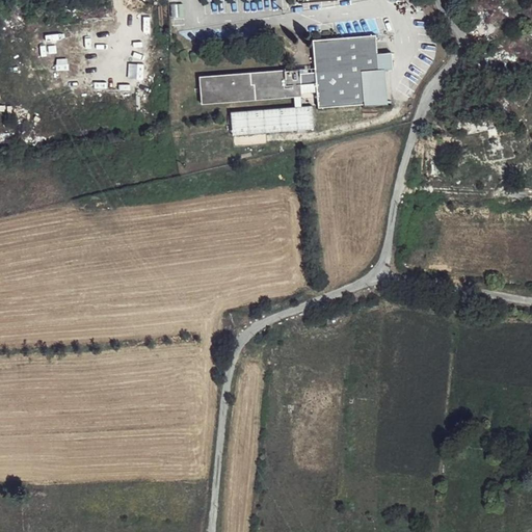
[(377,33),(313,38),(316,71),(317,83),(318,106),(369,102),(370,104),(389,103),(386,67),(393,65),(392,50),(378,50),(377,33)]
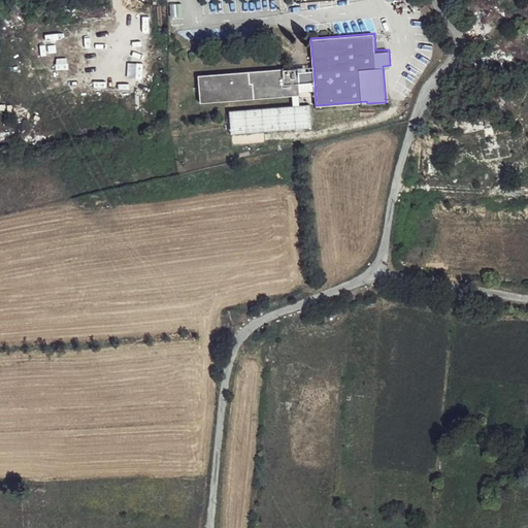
[(198,76),(199,103),(294,95),(292,68),(198,76)]
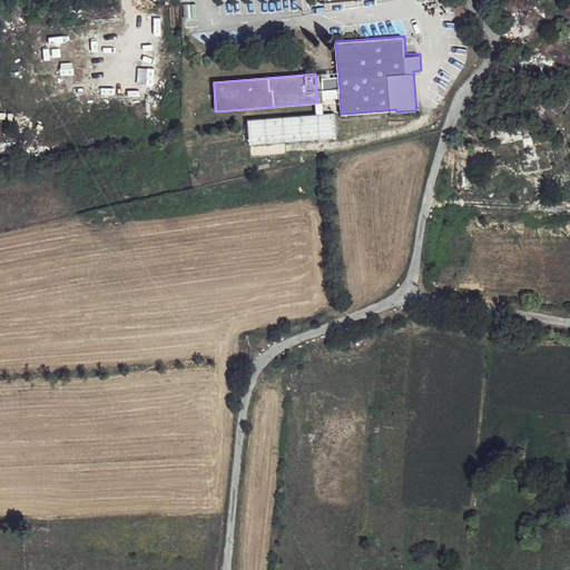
[(323,74),(315,74),(317,102),(325,102),(325,89),(324,77),(323,74)]
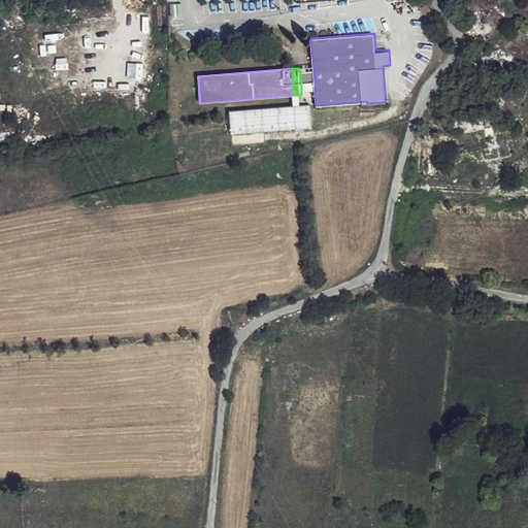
[(300,71),(301,83),(315,83),(314,70),(300,71)]
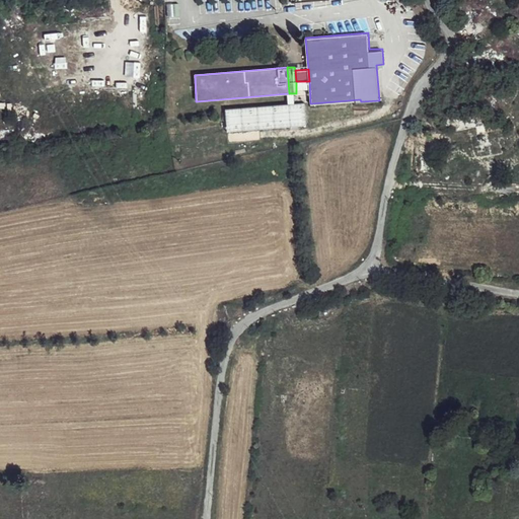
[(227,128),(304,123),(303,101),(225,106),(227,128)]
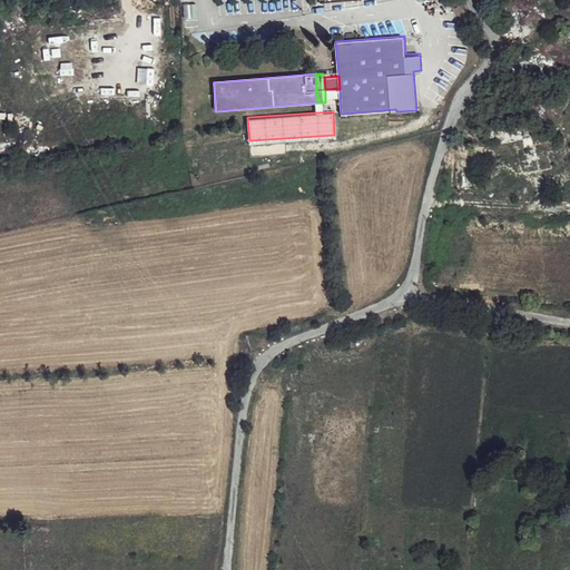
All buildings are outlined.
